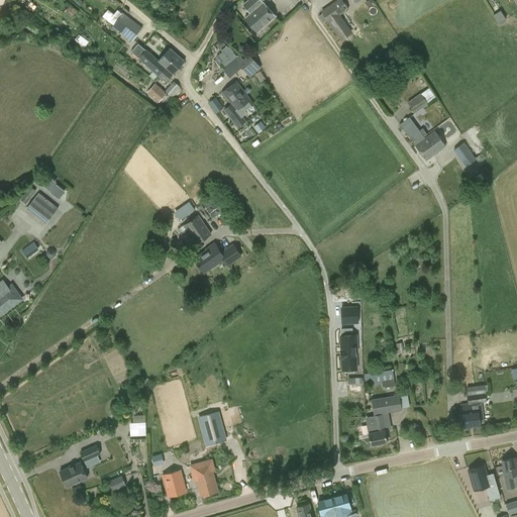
[(246,0),(242,4),(250,13),(244,18),(256,32),(275,16),(263,2),(262,3),(260,0),(246,0)]
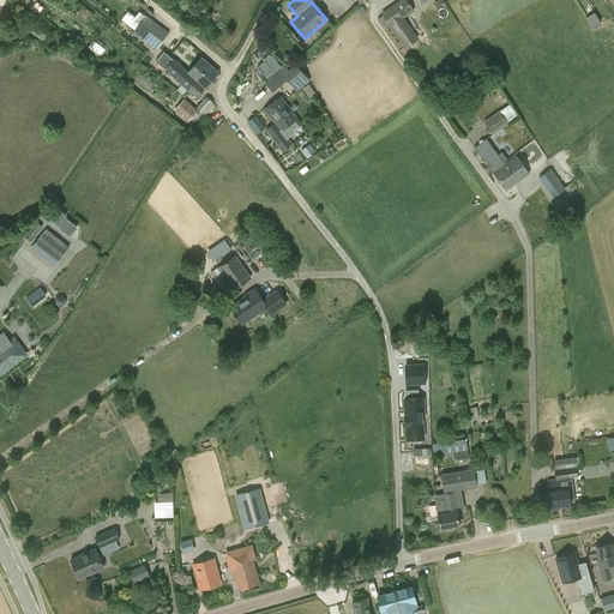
[(389,22),(396,32),(404,46),(416,38),(402,18),(413,11),(405,0),(399,0),(381,13),(383,14),(378,18),(383,25),(389,22)]
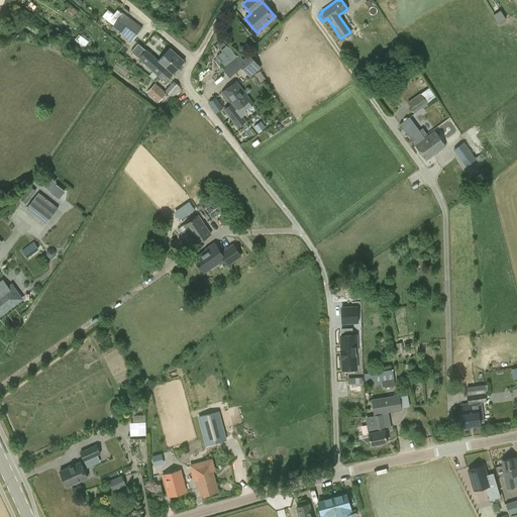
[(68,4),(64,9),(73,15),(76,10),(68,4)]
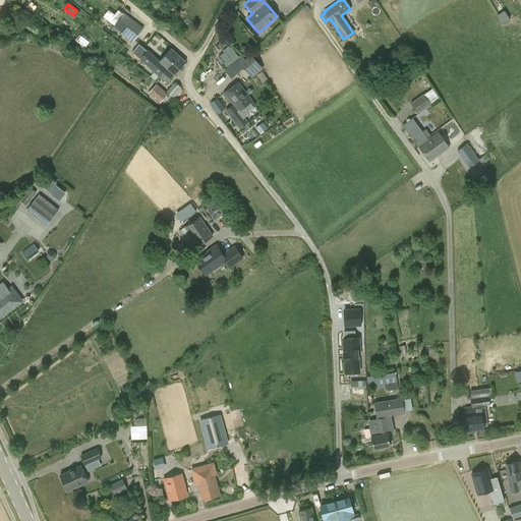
[(118,34),(120,32),(132,41),(143,27),(124,12),(123,13),(119,9),(108,22),(113,26),(111,29),(118,34)]
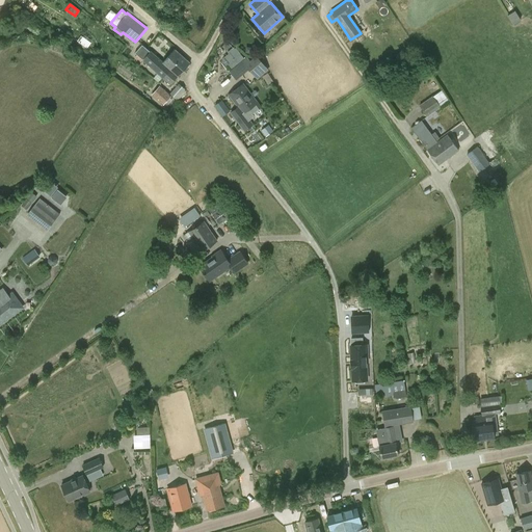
[(512,25),(521,20),(514,10),(507,16),(512,25)]
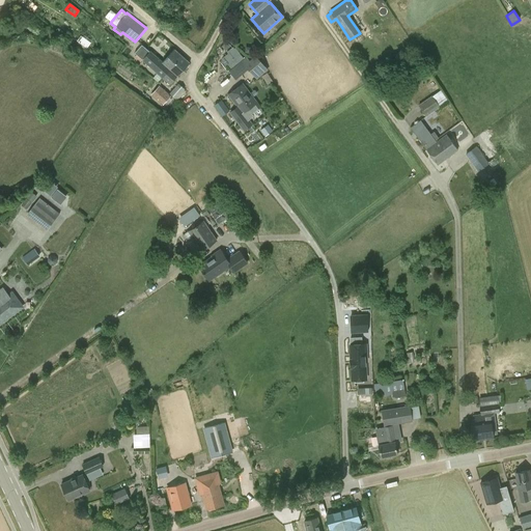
[(80,35),(77,40),(79,42),(78,43),(86,49),(90,43),(80,35)]
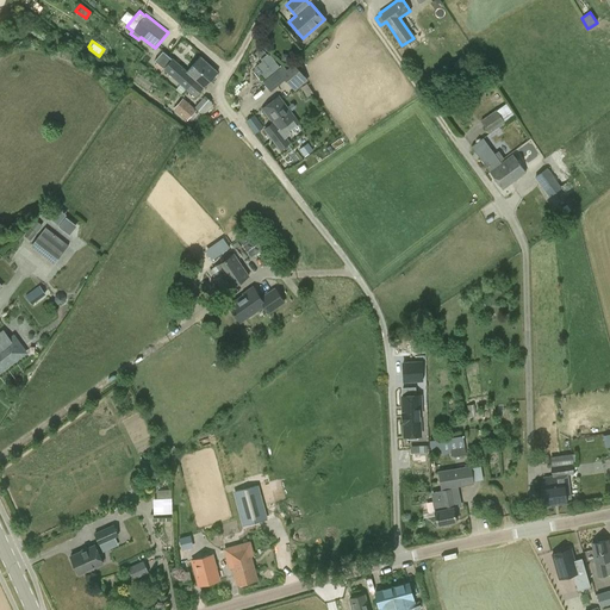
[(186,72),(172,60),(165,53),(156,63),(161,67),(159,69),(163,73),(166,70),(195,97),(218,72),(199,55),(186,72)]
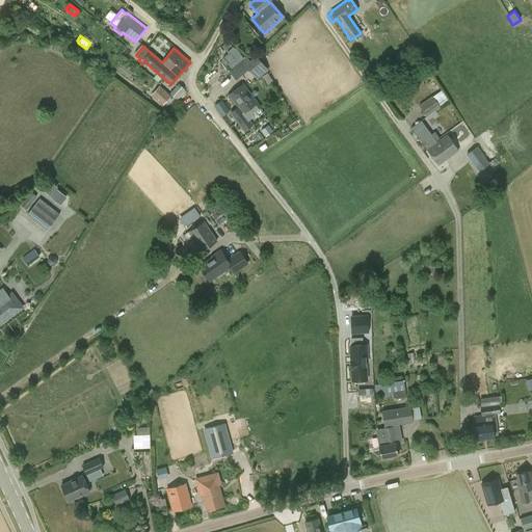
[(230,69),(242,56),(238,52),(233,57),(228,52),(220,58),(230,69)]
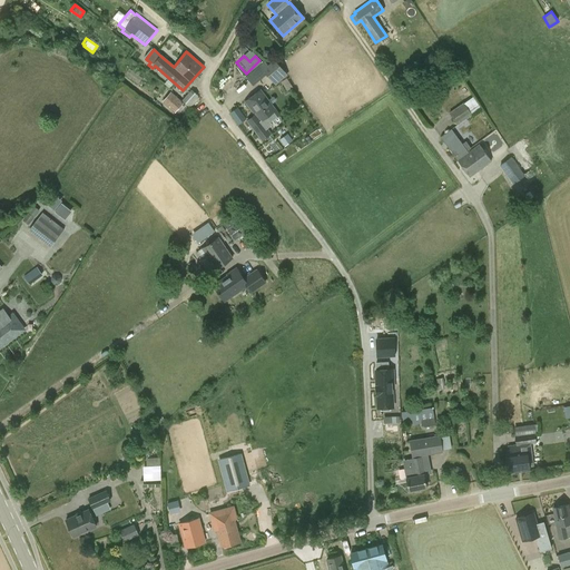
[(268,65),(265,60),(261,64),(246,76),(252,82),(255,84),(266,74),(275,85),(285,77),(288,75),(275,59),(268,65)]
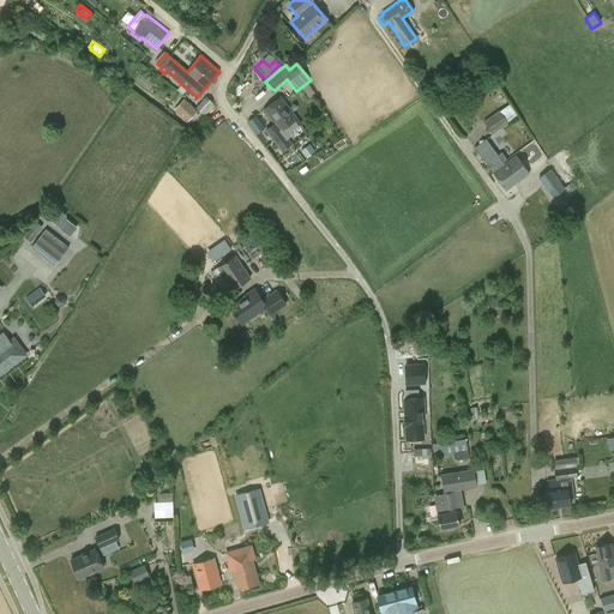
[(206,96),(196,108),(203,114),(214,103),(206,96)]
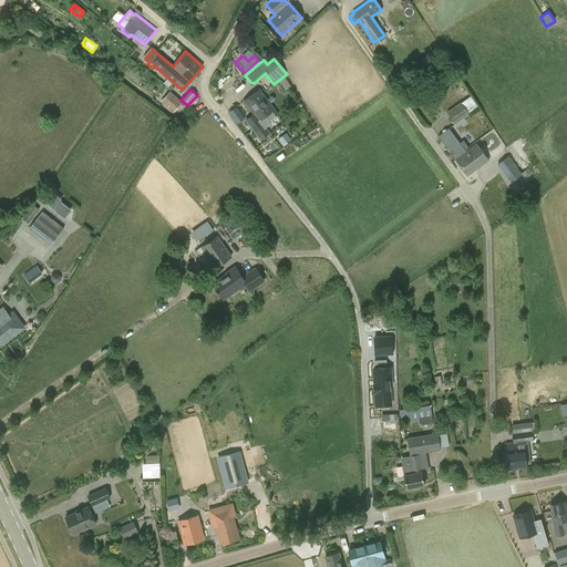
[(278,115),(274,109),(263,94),(259,90),(244,101),(254,114),(246,120),(256,134),(270,123),(269,122),(278,115)]
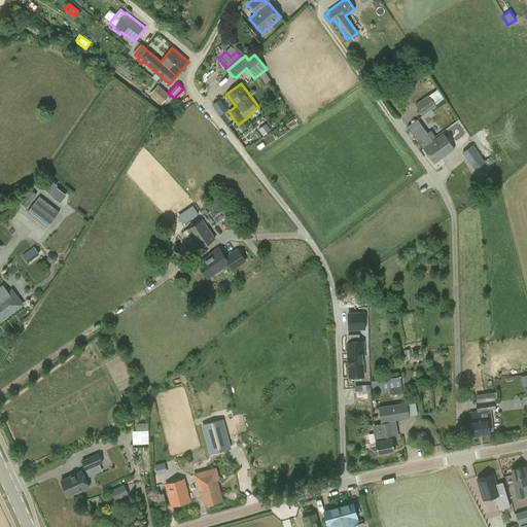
[(150,94),(162,104),(169,96),(157,86),(150,94)]
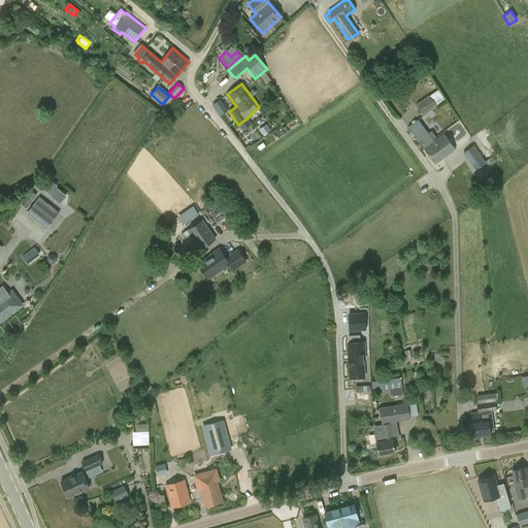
[(416,104),(424,117),(432,110),(446,100),(438,89),(429,96),(429,95),(416,104)]
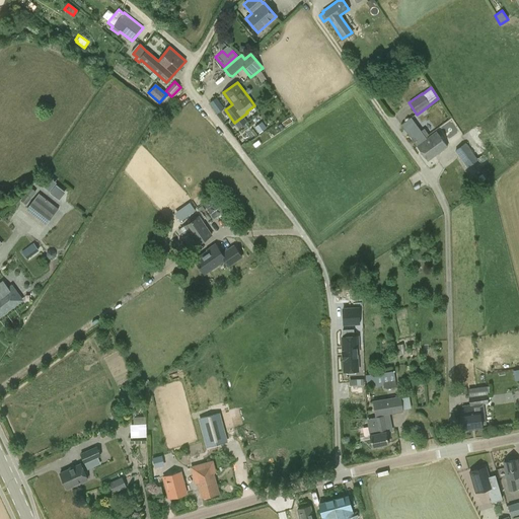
[(217,113),(224,107),(216,97),(209,103),(217,113)]
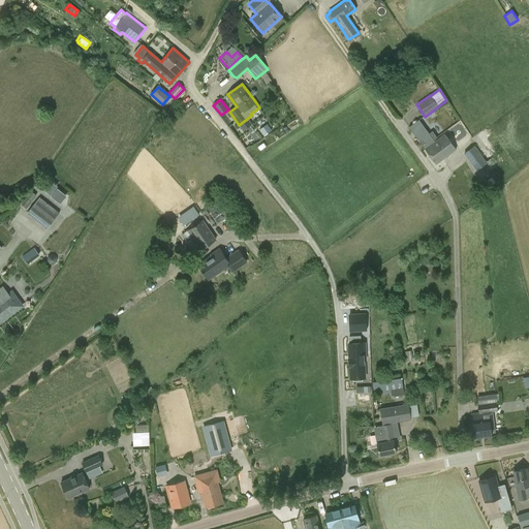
[(432,131),(429,133),(418,119),(408,127),(425,149),(434,142),(434,141),(437,137),(432,131)]
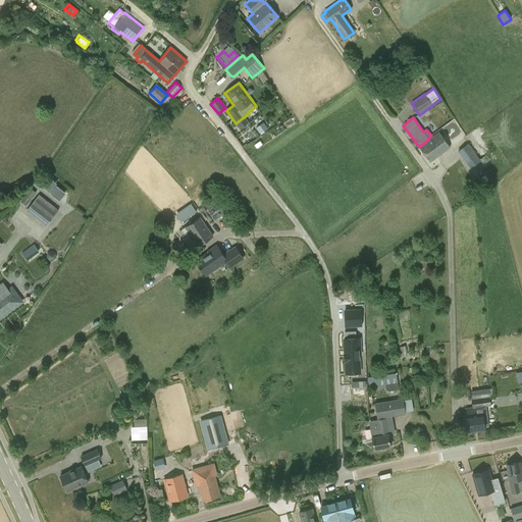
[(438,133),(428,140),(419,147),(430,162),(450,148),(438,133)]
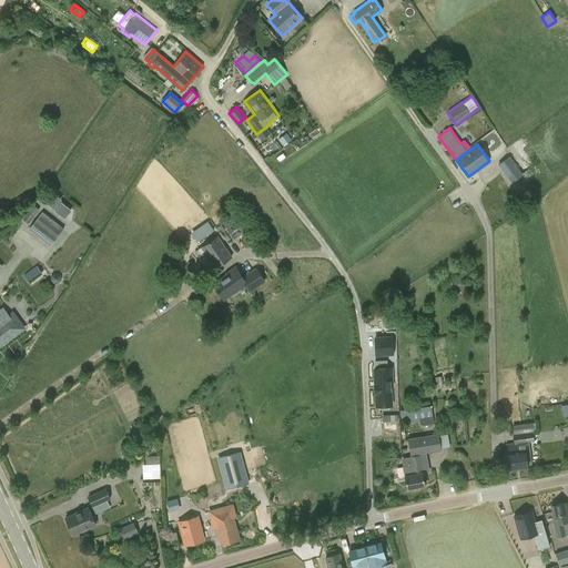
[(509,155),(497,164),(511,184),(524,175),(509,155)]
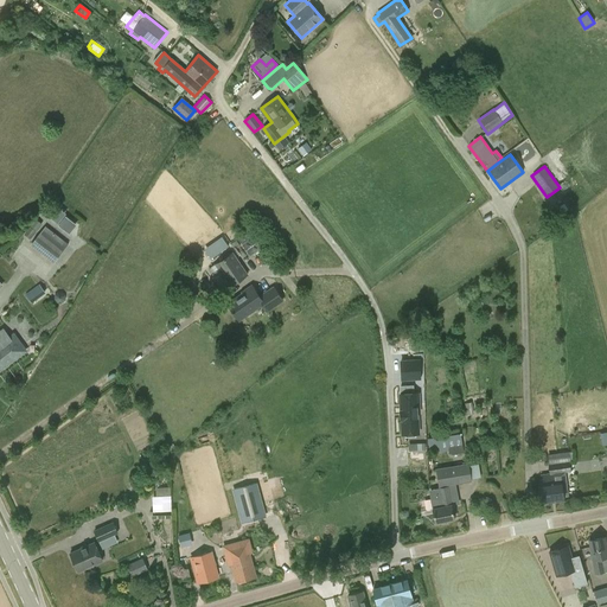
[(66,234),(74,223),(55,209),(46,219),(66,234)]
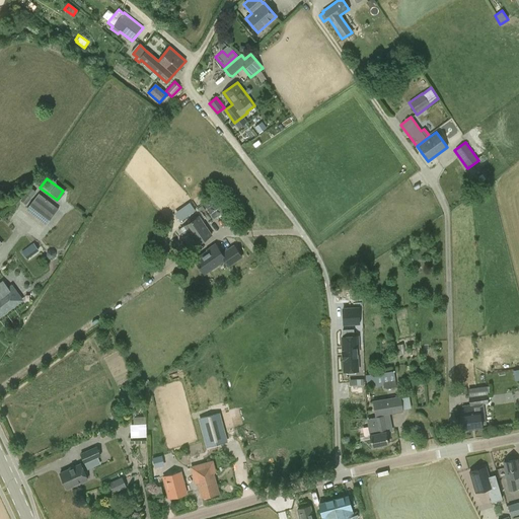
[(39,194),(26,210),(46,225),(54,215),(50,213),(55,207),(39,194)]
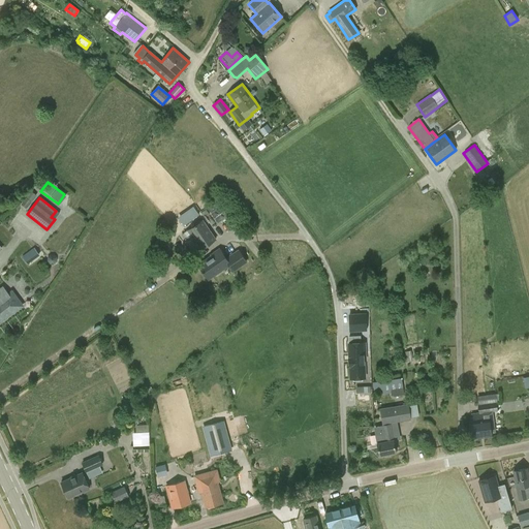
[(217,200),(207,208),(218,223),(228,216),(217,200)]
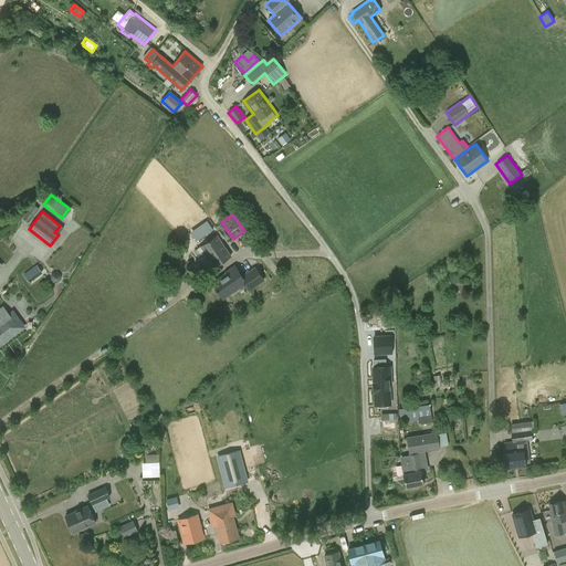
[(232,257),(217,234),(200,247),(215,269),(232,257)]
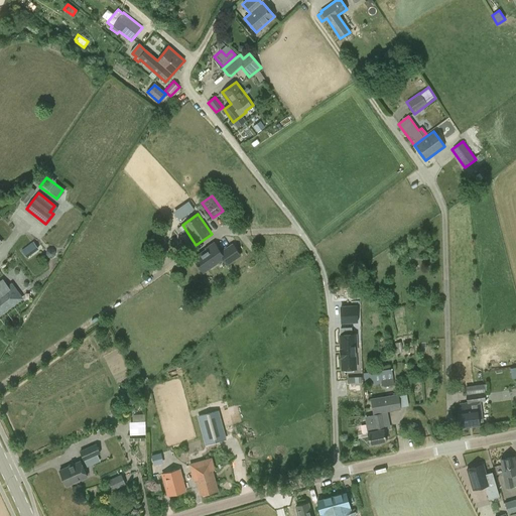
[(24,257),(36,249),(31,241),(19,250),(24,257)]
